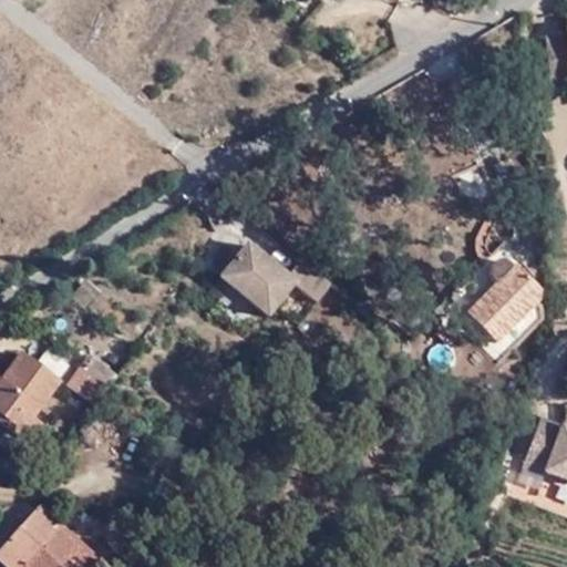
[(309,315),(323,297),(294,272),(279,290),(241,256),(214,289),(260,328),(287,297),(309,315)]
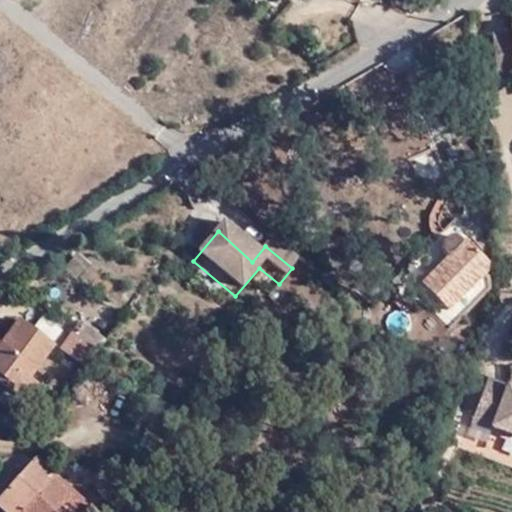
[(438,310),(478,262),(450,238),(447,240),(434,234),(426,244),(432,257),(407,285),(438,310)]
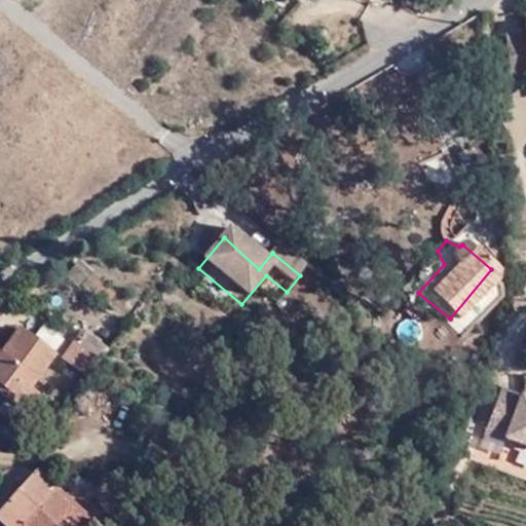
[(42,393),(33,386),(57,353),(53,351),(64,337),(44,323),(34,337),(19,326),(1,350),(0,349),(0,382),(8,389),(4,396),(28,413),(29,413),(42,393)]
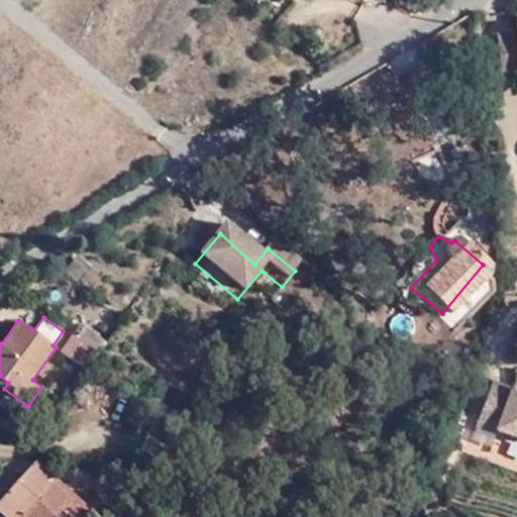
[(79,320),(71,331),(94,348),(97,350),(105,339),(79,320)]
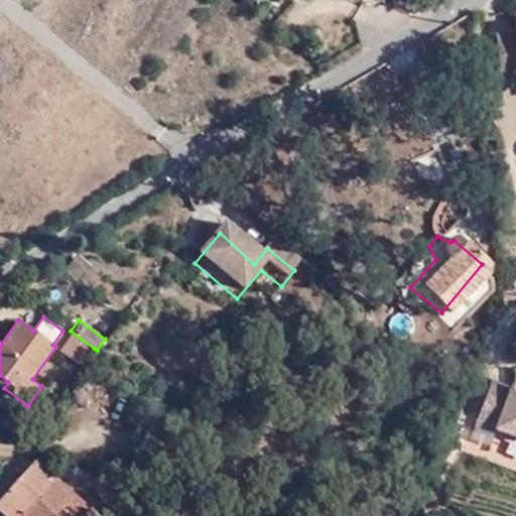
[(56,347),(81,364),(94,348),(71,331),(56,347)]
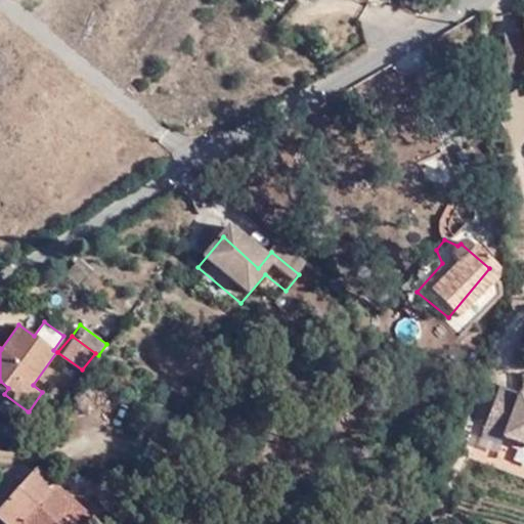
[(95,353),(82,369),(86,372),(98,355),(95,353)]
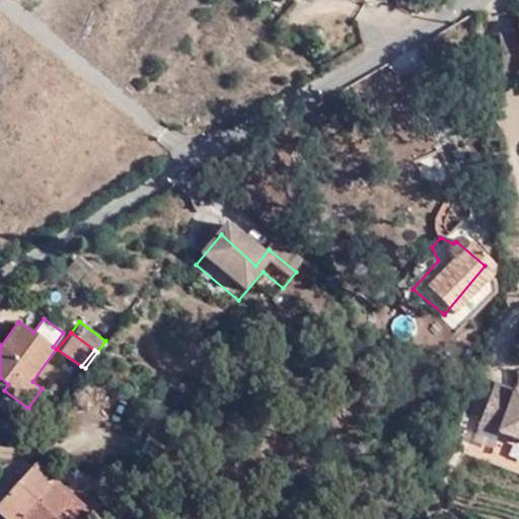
[(0,386),(4,390),(8,384),(0,377),(0,386)]
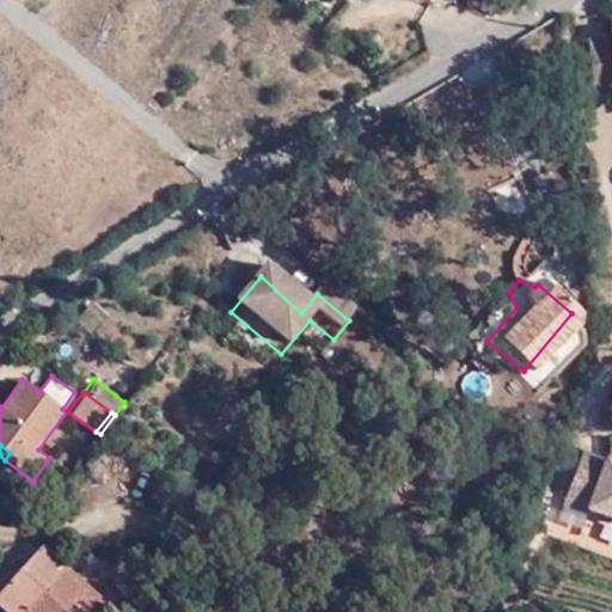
[(611,453),(609,463),(585,453),(567,503),(591,513),(594,510),(611,516),(611,453)]
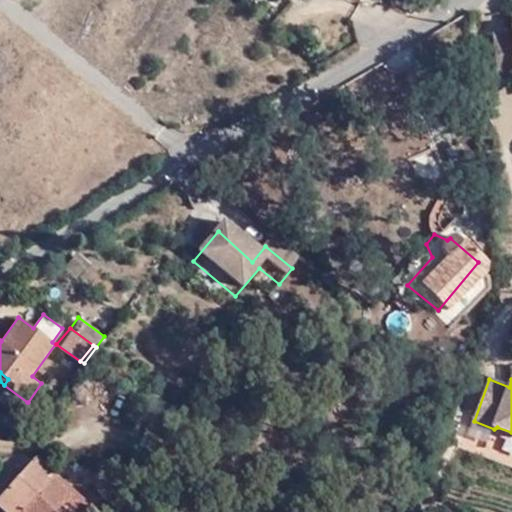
[(96,511),(34,456),(0,490),(0,494),(19,511),(96,511)]
